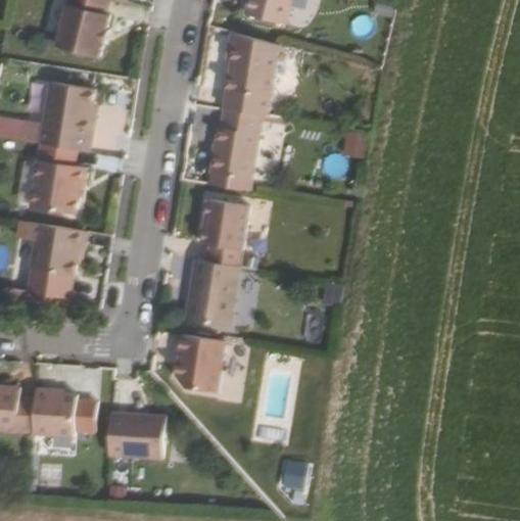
[(65,0),(54,46),(97,56),(100,43),(102,44),(106,29),(104,29),(107,14),(102,13),(105,0),(65,0)]
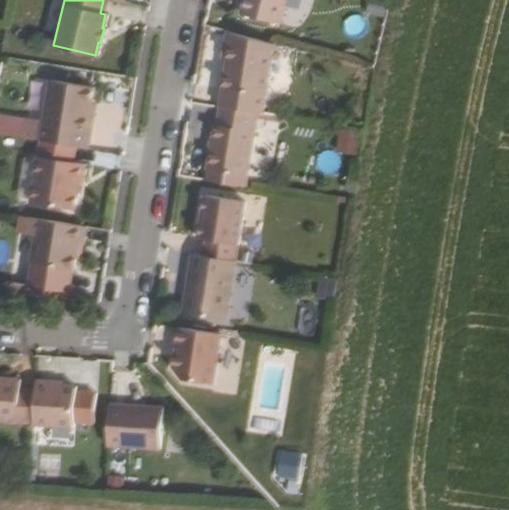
[(240,0),(237,13),(277,23),(283,0),(240,0)]
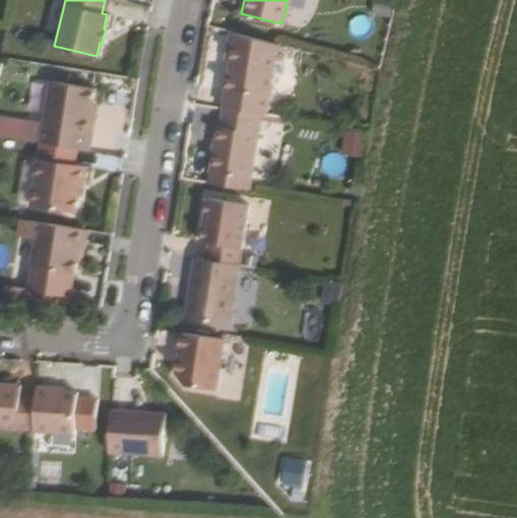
[(274,52),(275,43),(227,31),(225,44),(274,52)]
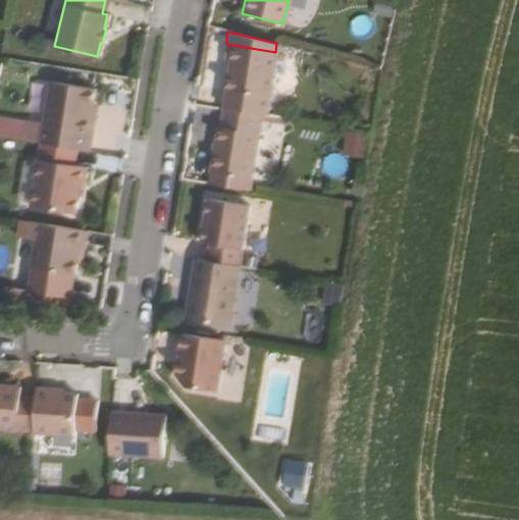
[(265,114),(275,52),(226,44),(223,60),(228,60),(221,108),(265,114)]
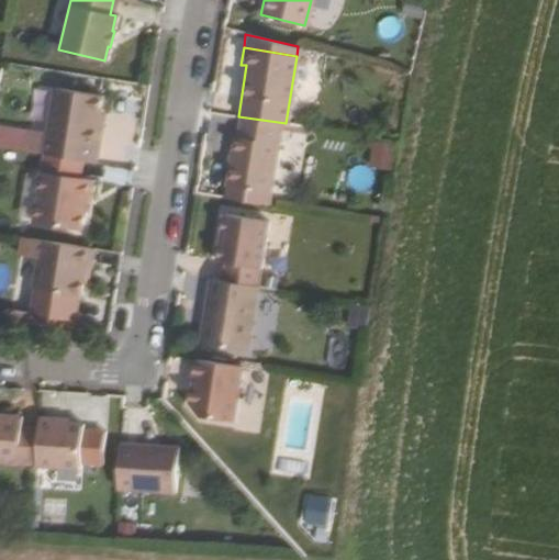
[(94,163),(97,145),(100,127),(94,126),(99,94),(52,87),(44,136),(41,154),(80,159),(94,163)]
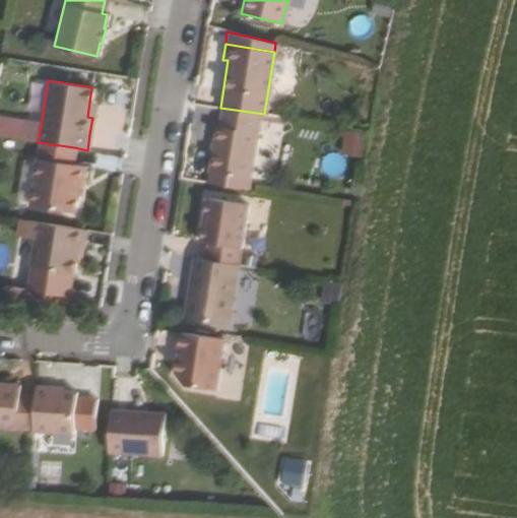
[(248,179),(258,114),(220,108),(217,126),(214,125),(207,172),(248,179)]
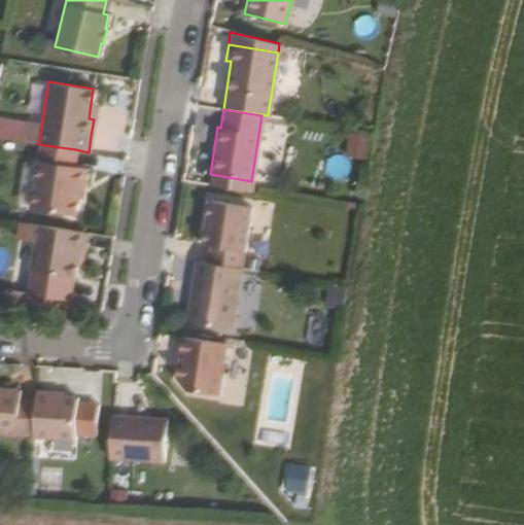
[(38,144),(41,128),(22,125),(20,141),(38,144)]
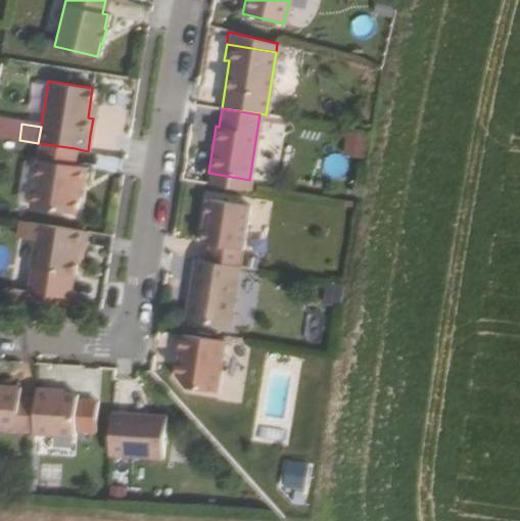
[(343,154),(366,156),(368,132),(346,130),(343,154)]
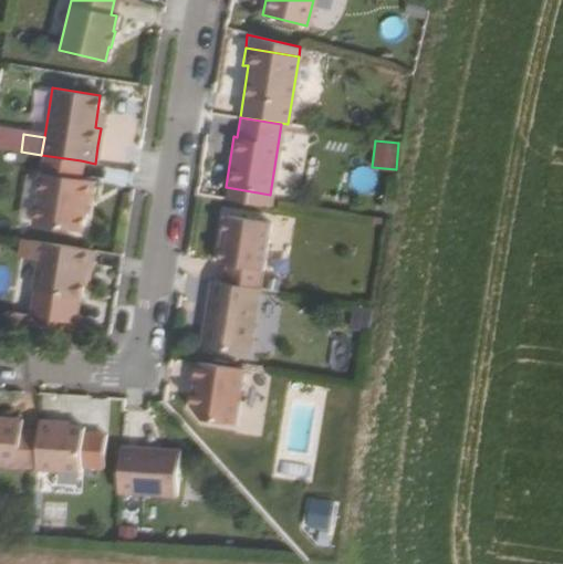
[(31,223),(80,231),(85,199),(90,200),(92,180),(77,179),(81,160),(42,155),(31,223)]
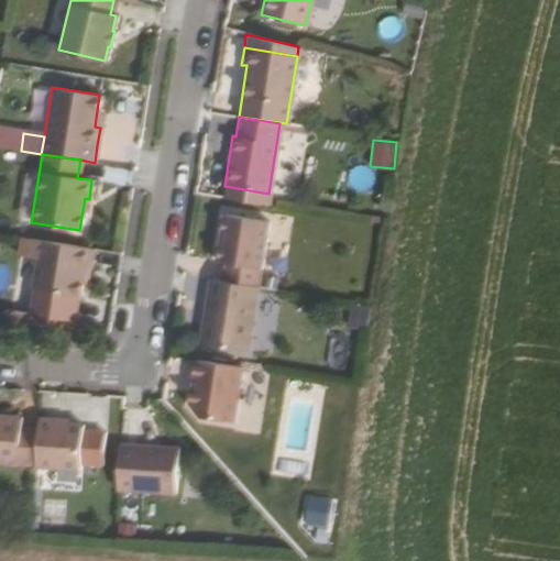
[(268,194),(224,186),(222,197),(266,205),(268,194)]
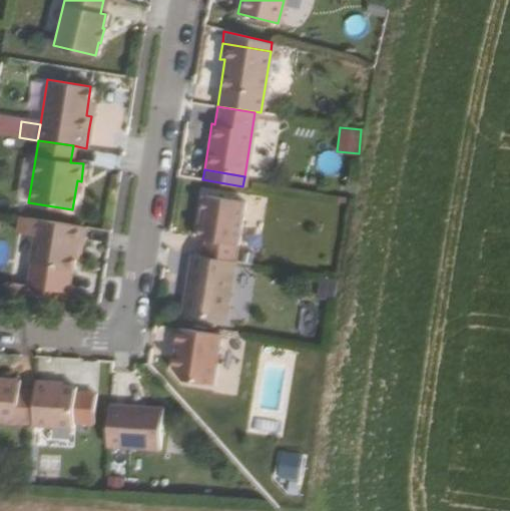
[(200,256),(232,261),(242,201),(202,194),(195,238),(203,239),(200,256)]
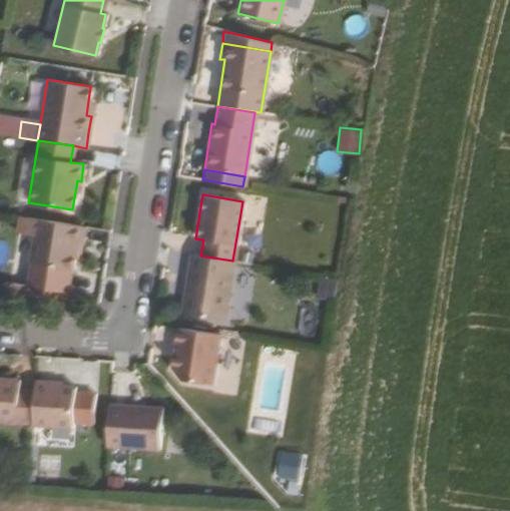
[(69,270),(71,270),(75,241),(80,242),(83,226),(34,218),(27,263),(29,264),(25,286),(66,292),(69,270)]
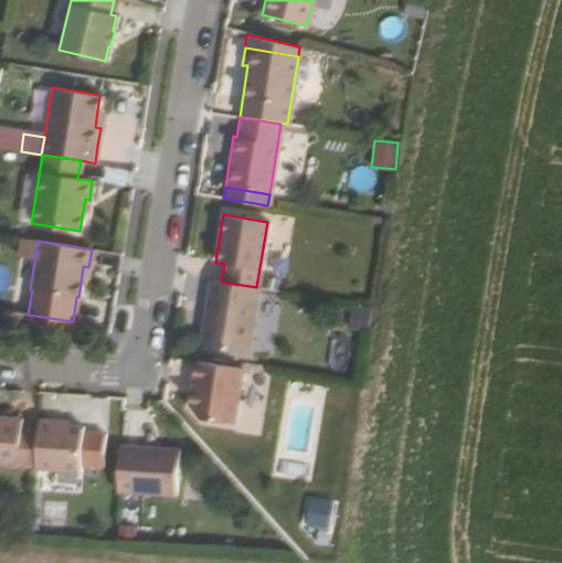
[(198,344),(246,353),(256,287),(221,282),(209,279),(198,344)]
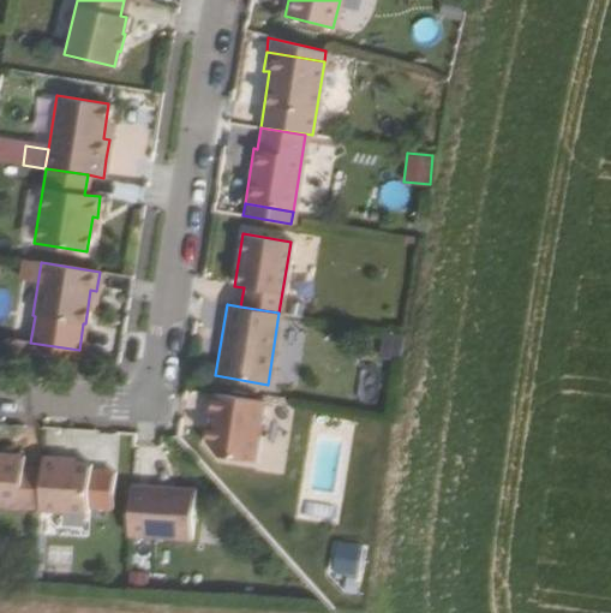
[(400,357),(403,335),(382,333),(379,355),(400,357)]
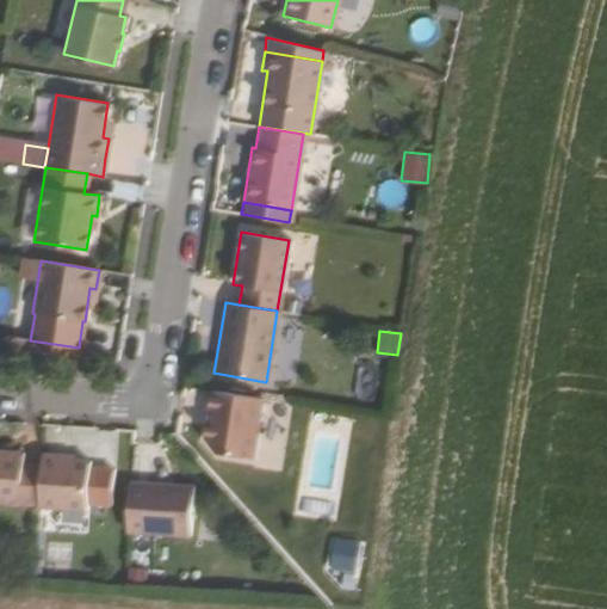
[(76,357),(79,348),(30,340),(2,336),(0,346),(0,352),(76,357)]
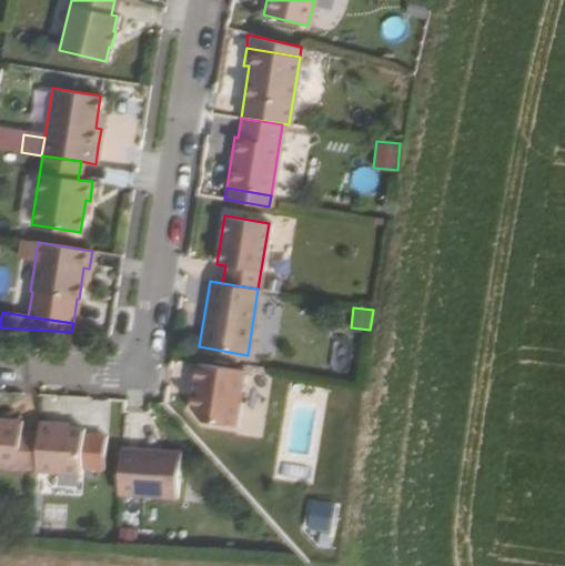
[(233,425),(242,371),(195,363),(189,408),(200,421),(233,425)]
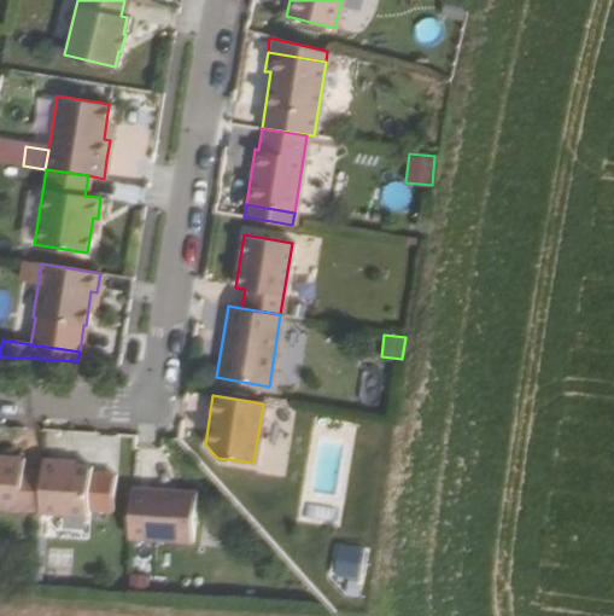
[(0,507),(36,511),(40,471),(19,470),(21,458),(0,455),(0,507)]
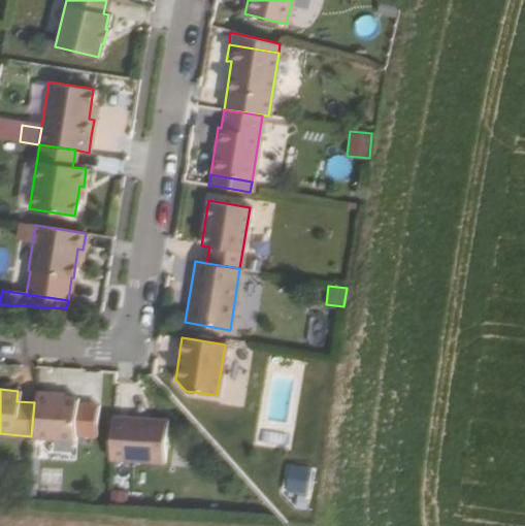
[(31,437),(73,439),(73,434),(93,436),(95,405),(75,404),(75,399),(34,396),(34,402),(31,436),(31,437)]
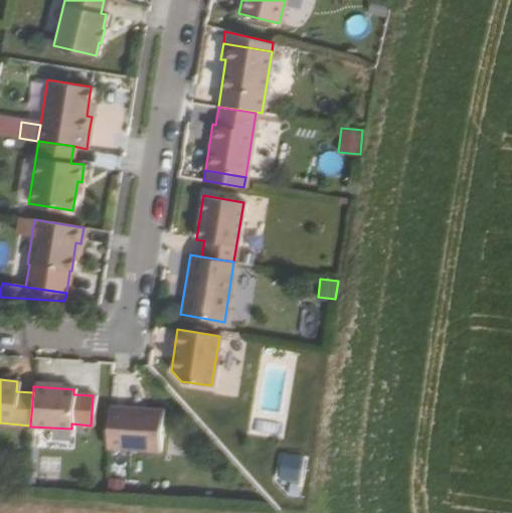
[(105,448),(158,451),(161,409),(108,406),(105,448)]
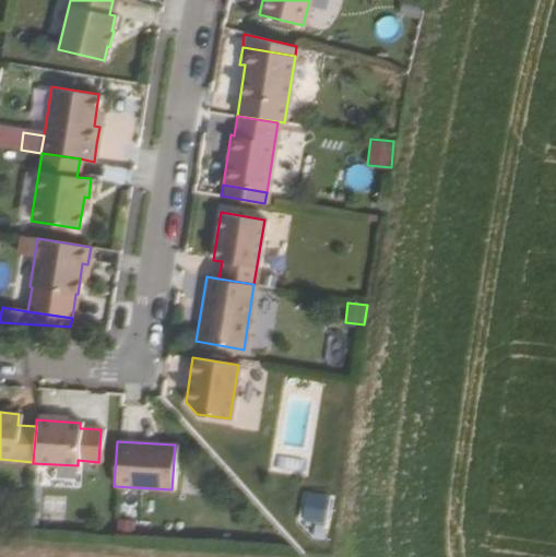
[(306,489),(300,518),(326,522),(331,494),(306,489)]
